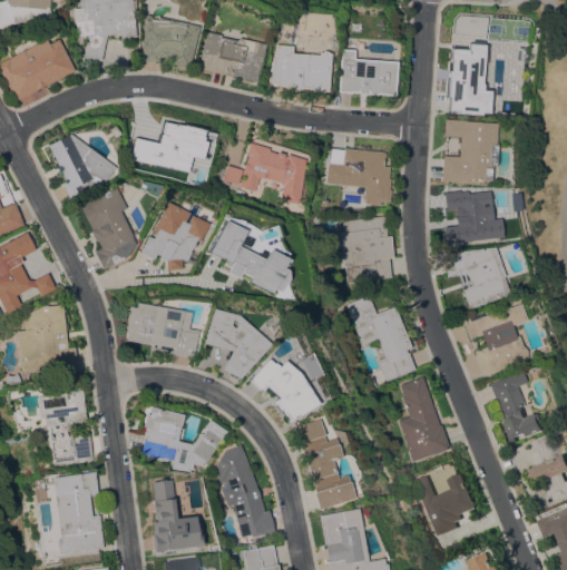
[(50,0),(50,8),(52,17),(41,19),(40,17),(0,28),(0,1),(7,0),(50,0)]
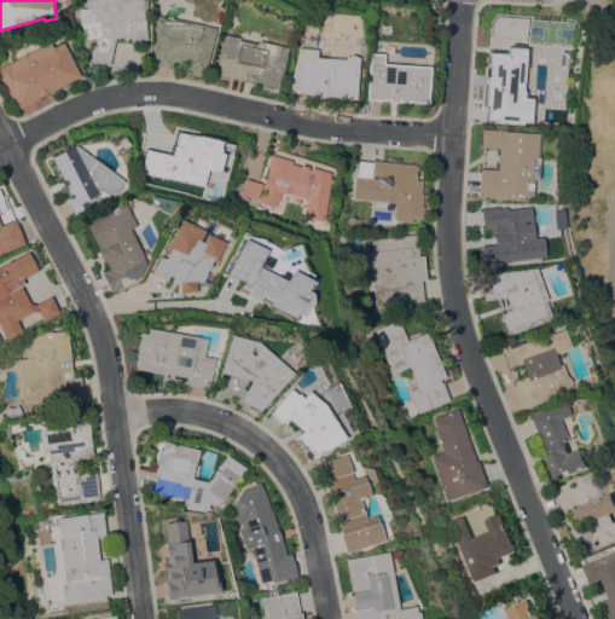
[(143,0),(149,40),(133,41),(132,38),(129,39),(129,36),(117,38),(111,67),(92,62),(97,38),(86,39),(81,9),(88,9),(87,0),(143,0)]
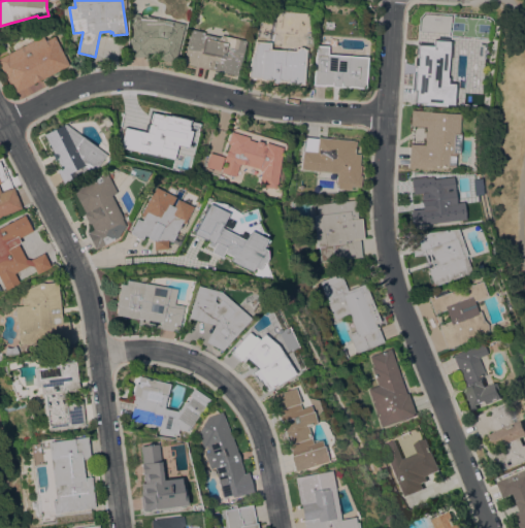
[(176,63),(158,58),(159,53),(149,53),(149,57),(132,57),(132,37),(134,37),(134,26),(133,26),(132,13),(139,14),(141,15),(141,18),(146,18),(146,15),(186,24),(176,63)]
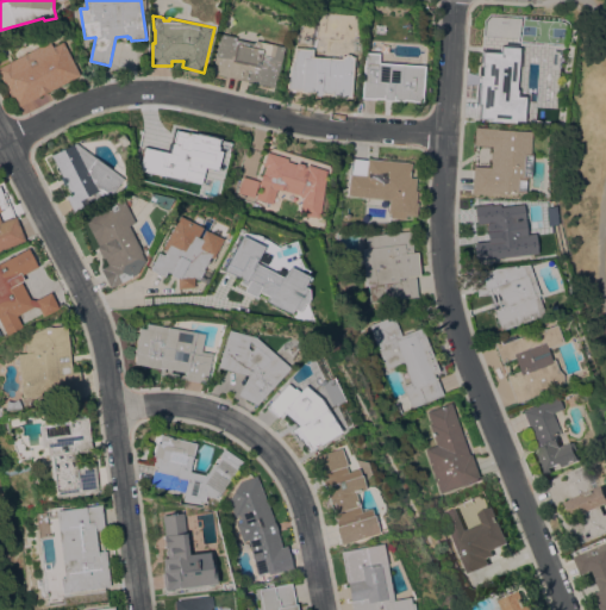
[(275,88),(212,73),(222,33),(237,37),(237,39),(255,44),(256,39),(286,47),(275,88)]
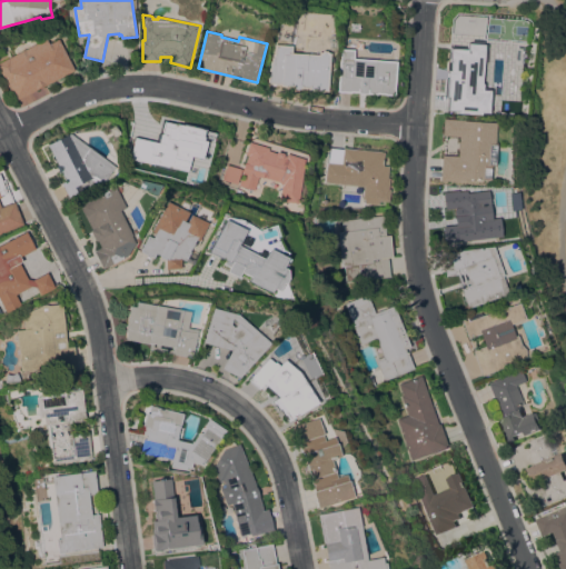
[(18,100),(11,87),(10,88),(0,68),(0,62),(48,39),(50,43),(60,39),(76,70),(18,100)]
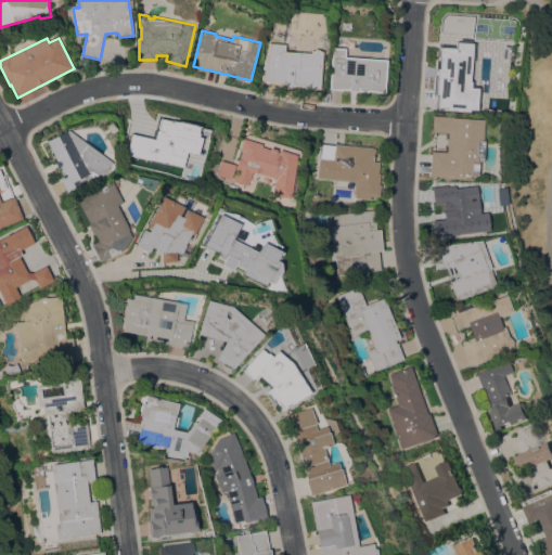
[(476,64),(474,64),(473,79),(475,80),(475,86),(483,87),(482,113),(437,110),(440,62),(439,62),(440,46),(456,47),(457,40),(464,40),(464,39),(474,39),(474,41),(477,41),(477,46),(476,64)]
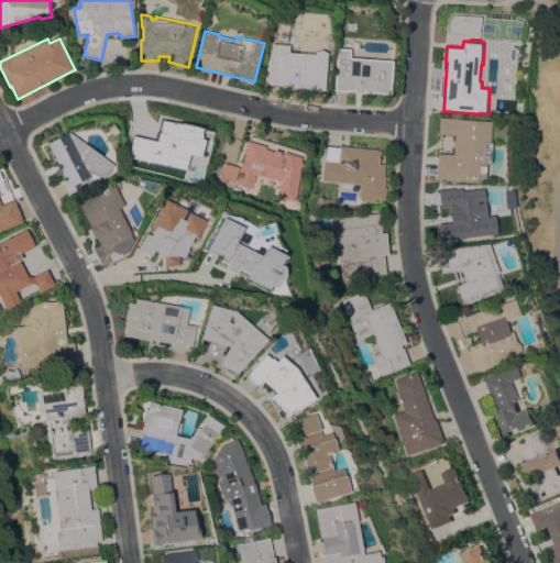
[(326,90),(306,89),(306,87),(300,87),(299,87),(296,88),(294,88),(291,87),(291,86),(280,85),(280,84),(266,83),(267,67),(268,68),(268,61),(270,61),(271,44),(291,45),(291,52),(316,54),(317,52),(319,52),(320,50),(325,51),(326,52),(328,52),(326,90)]
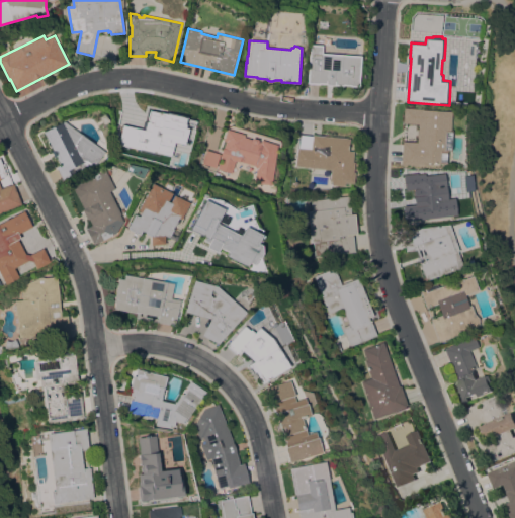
[(362,56),(360,87),(351,86),(345,85),(345,86),(336,85),(335,86),(328,85),(327,84),(321,84),(321,85),(309,84),(312,45),(324,46),(323,53),(362,56)]
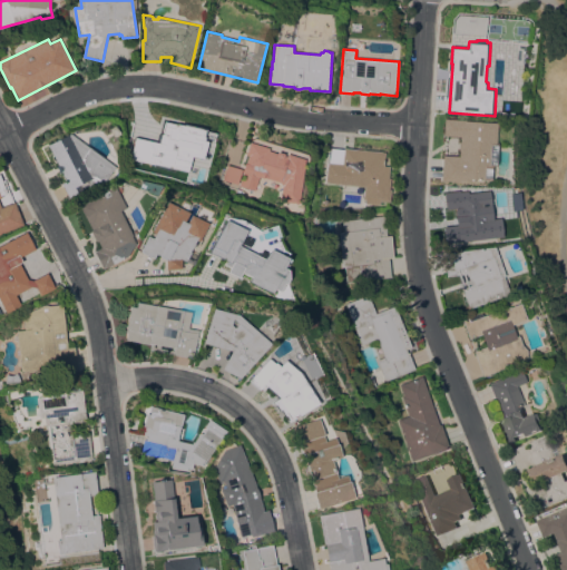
[(499,123),(498,144),(499,144),(498,166),(495,166),(494,180),(468,178),(468,183),(443,182),(446,156),(461,157),(463,137),(446,136),(447,119),(499,123)]
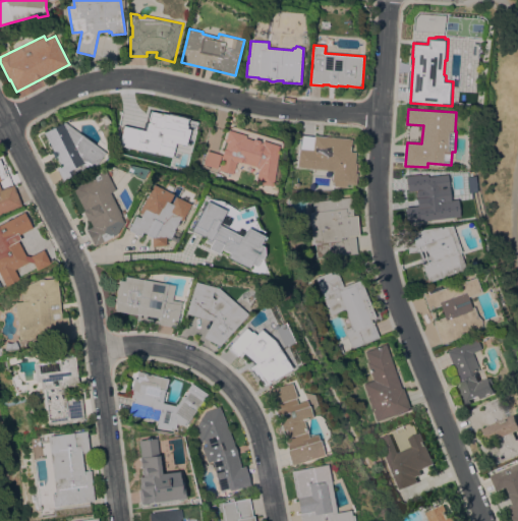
[(135,128),(148,133),(157,110),(181,119),(172,142),(183,147),(176,164),(129,146),(135,128)]
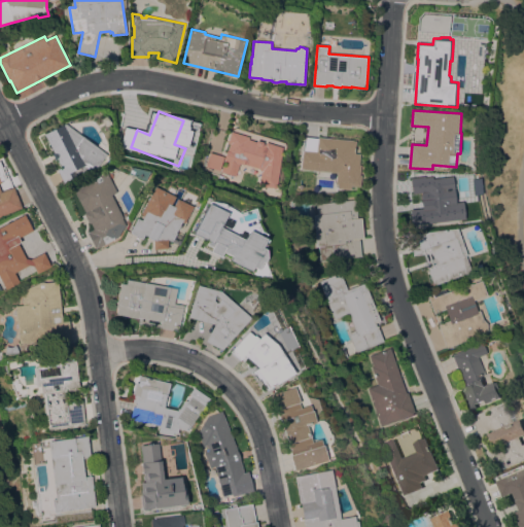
[(102,119),(109,114),(114,123),(107,127),(102,119)]
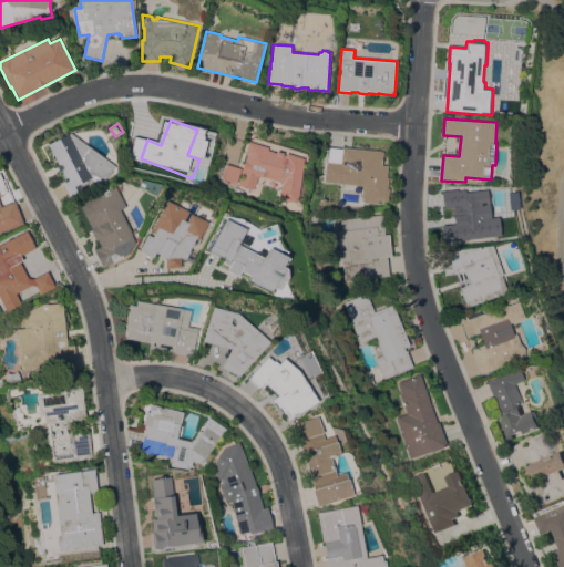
[(63,171),(61,172),(58,165),(60,164),(50,144),(72,133),(116,165),(106,179),(91,187),(90,183),(83,186),(85,189),(71,197),(63,183),(68,181),(63,171)]
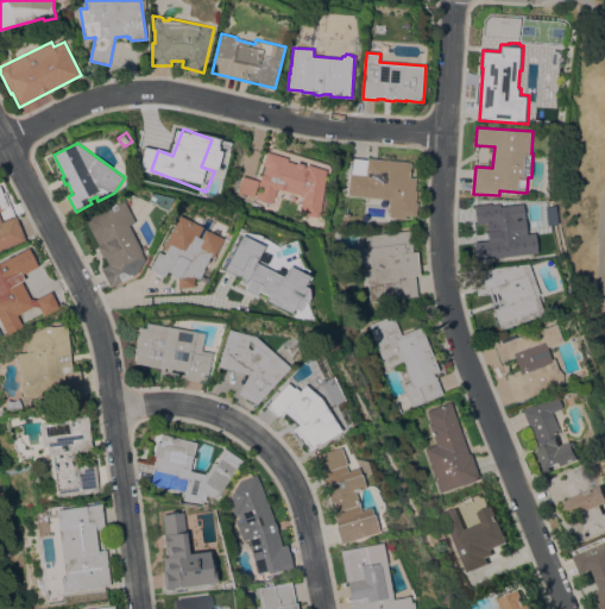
[(289,158),(289,161),(297,163),(297,162),(306,164),(304,167),(308,167),(308,164),(327,170),(321,218),(302,215),(303,199),(301,195),(279,188),(275,203),(258,199),(263,184),(260,183),(266,167),(264,165),(269,152),(289,158)]
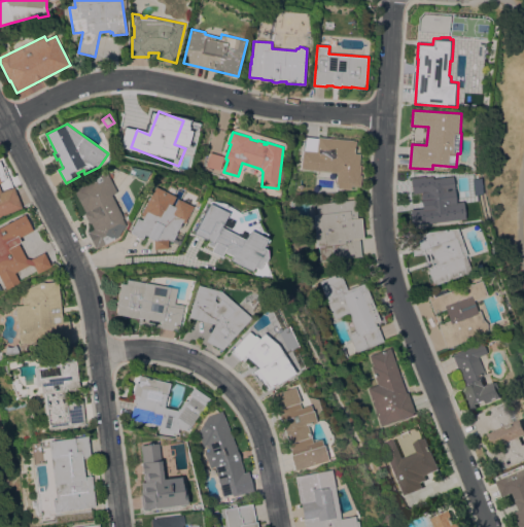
[(303,170),(305,150),(307,150),(308,137),(319,138),(319,137),(357,140),(356,153),(362,153),(361,165),(362,165),(361,175),(363,175),(362,186),(353,186),(352,189),(340,188),(340,184),(338,184),(339,173),(303,170)]
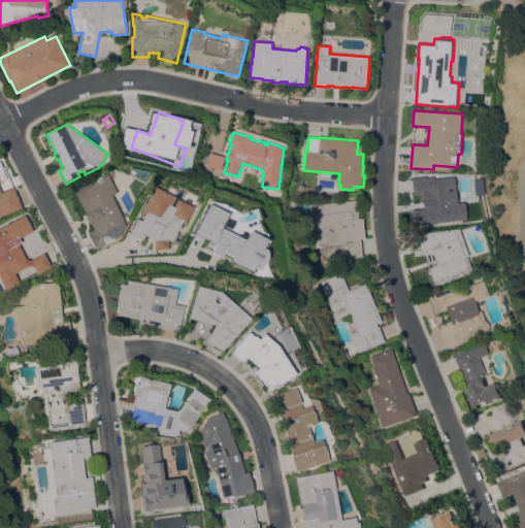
[(226,157),(222,170),(208,166),(212,153),(226,157)]
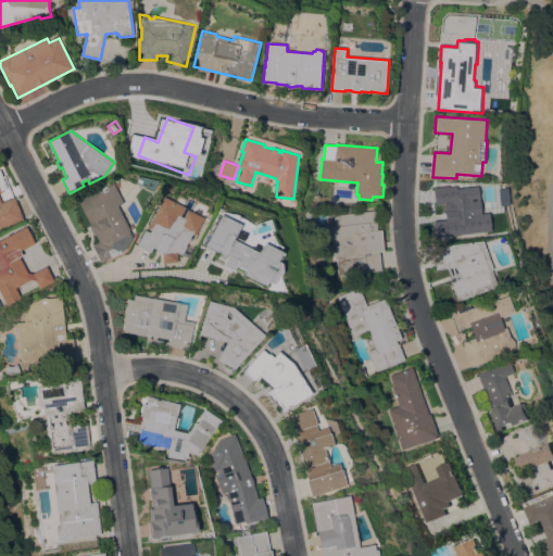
[(0,229),(0,169),(1,169),(9,188),(2,190),(3,192),(0,194),(3,202),(16,197),(25,219),(0,229)]
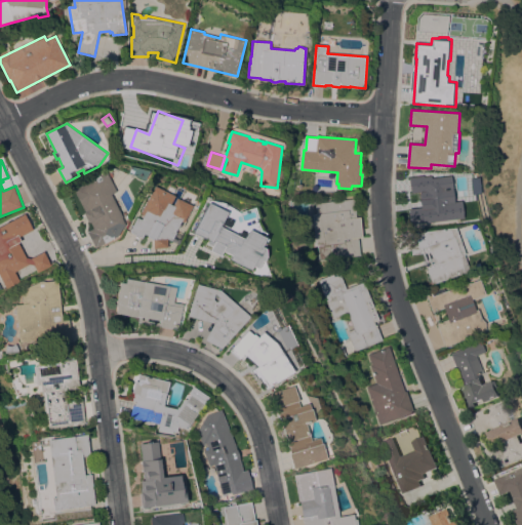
[(97,247),(89,231),(95,228),(92,221),(90,223),(85,212),(86,211),(75,189),(102,175),(101,174),(108,171),(118,192),(113,194),(124,216),(123,217),(128,227),(124,234),(97,247)]
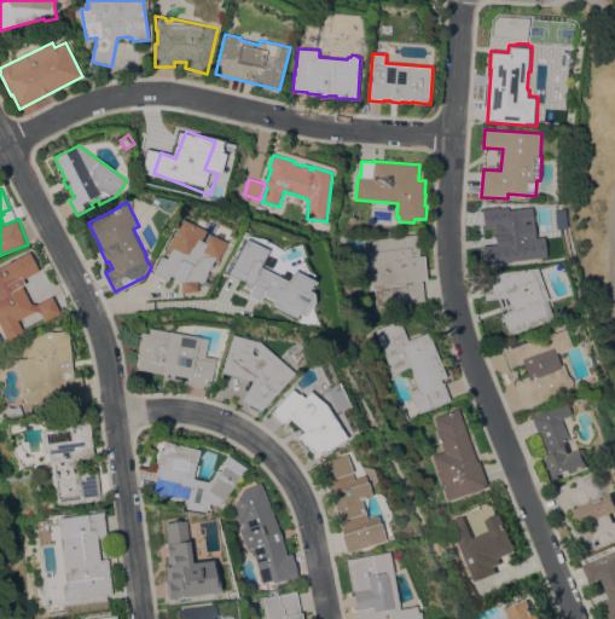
[(547,258),(483,266),(481,246),(500,243),(497,210),(531,206),(533,223),(534,223),(535,237),(544,235),(547,258)]
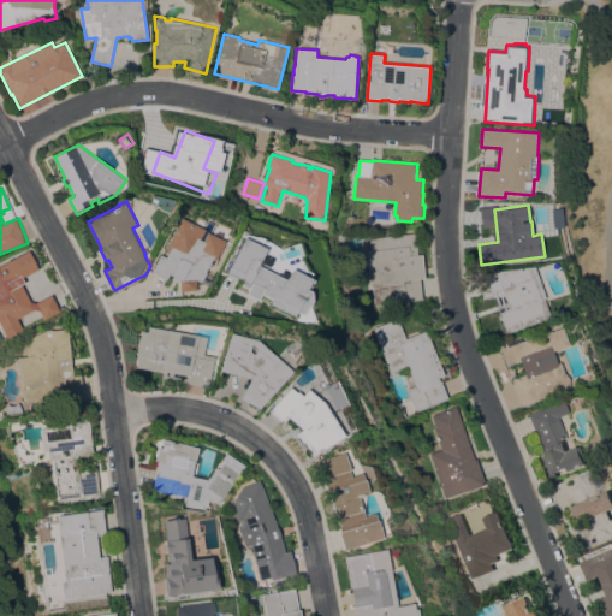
[(167,258),(170,253),(166,250),(182,218),(206,230),(201,240),(203,241),(208,232),(226,241),(217,260),(213,259),(207,271),(207,272),(202,282),(197,279),(198,290),(182,291),(182,282),(174,278),(176,277),(174,277),(174,276),(171,273),(168,278),(161,274),(160,276),(153,272),(161,255),(167,258)]
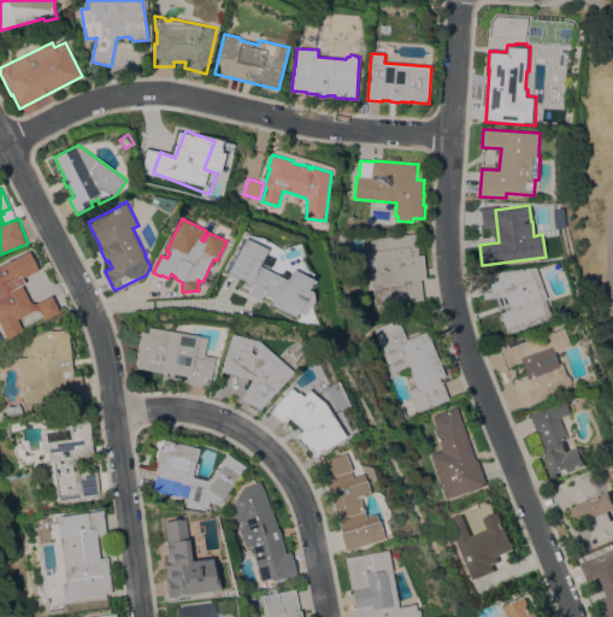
[(378,305),(377,289),(373,289),(370,251),(373,251),(372,239),(417,233),(419,256),(424,254),(426,278),(423,278),(425,300),(378,305)]
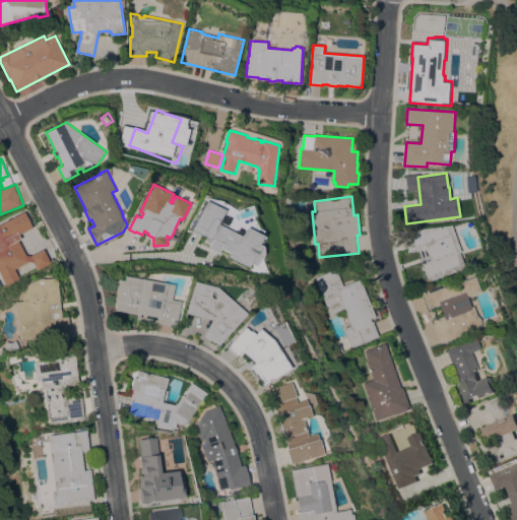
[(191,231),(204,237),(207,249),(217,253),(219,249),(228,252),(229,259),(246,266),(257,264),(262,252),(260,246),(258,245),(262,235),(258,233),(255,220),(251,221),(252,226),(244,230),(241,236),(219,226),(218,222),(223,209),(204,200),(191,231)]
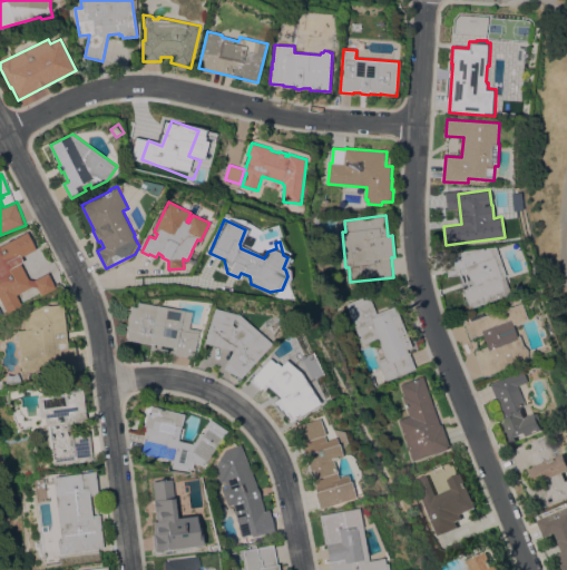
[(0,245),(29,231),(39,249),(20,259),(35,287),(3,304),(0,297),(0,245)]
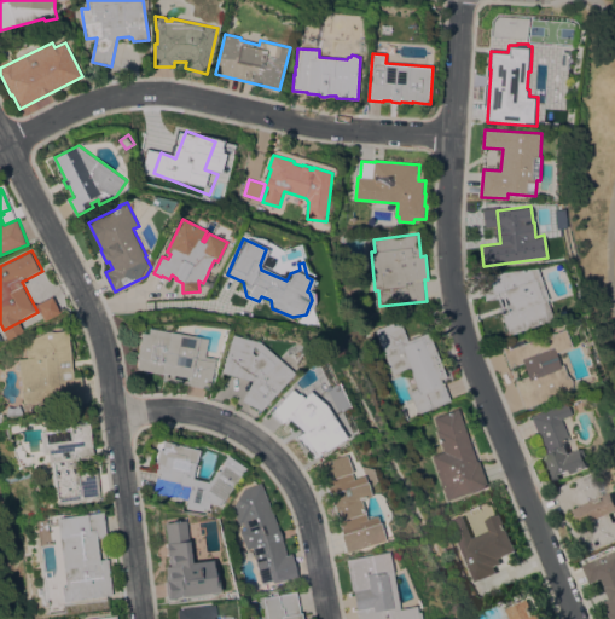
[(538,268),(550,300),(547,301),(553,319),(511,335),(503,313),(504,312),(504,311),(502,312),(499,307),(502,307),(499,299),(486,300),(483,275),(538,268)]
